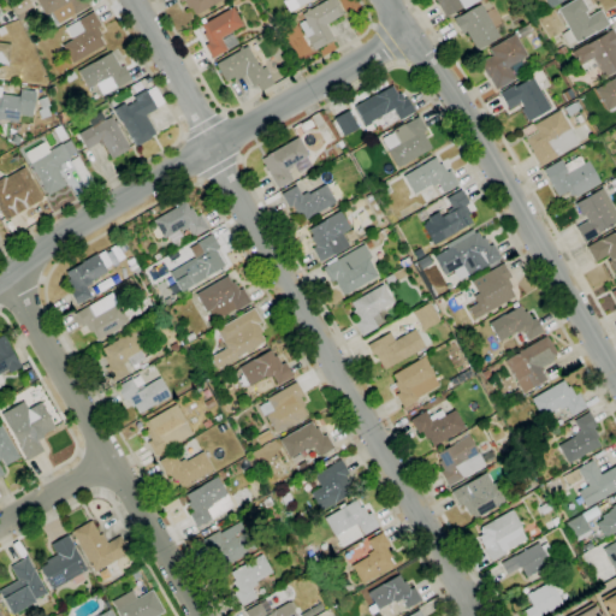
[(18,22),(10,7),(23,0),(29,0),(35,12),(18,22)]
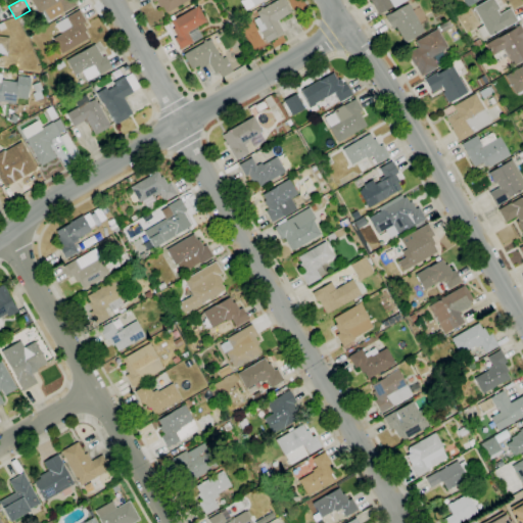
[(49,20),(44,11),(39,14),(31,0),(73,0),(76,5),(63,12),(64,14),(60,16),(59,14),(49,20)]
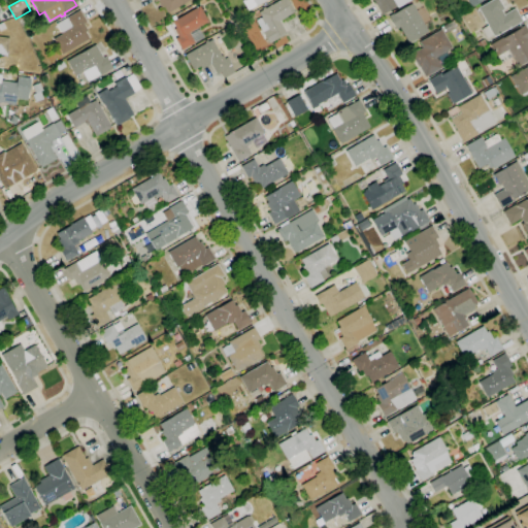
[(190,0),(167,13),(163,7),(161,8),(157,1),(154,3),(152,0),(190,0)]
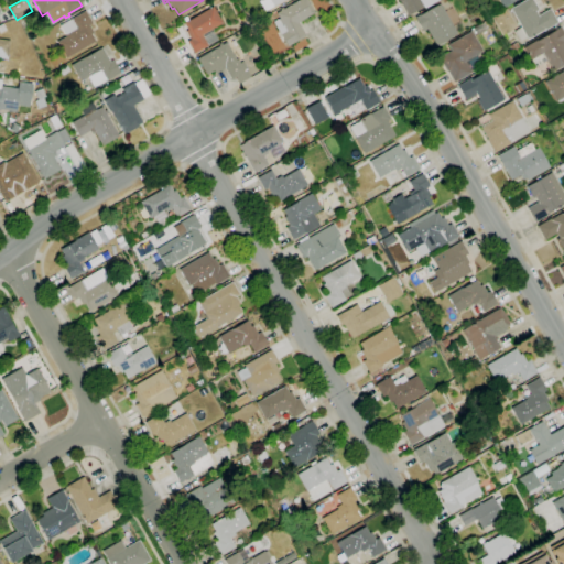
[(283,0),(267,10),(260,0),(283,0)]
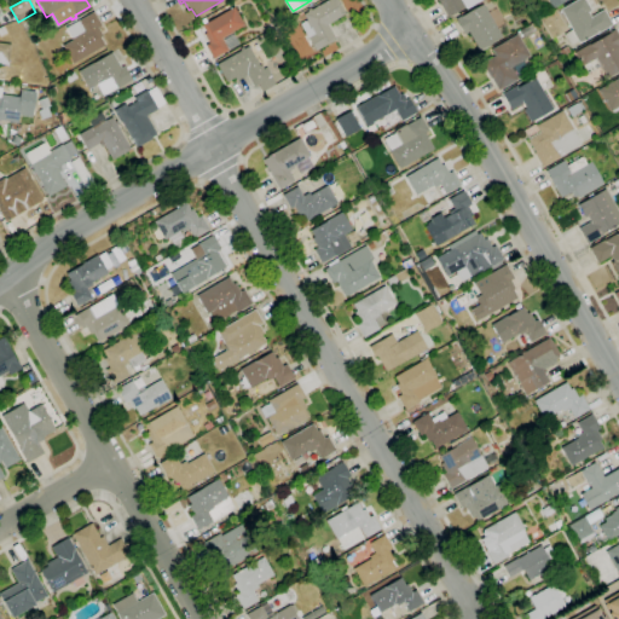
[(316,51),(300,24),(306,21),(302,15),(307,12),(307,11),(310,9),(311,11),(328,0),(335,0),(345,13),(327,25),(335,39),(316,51)]
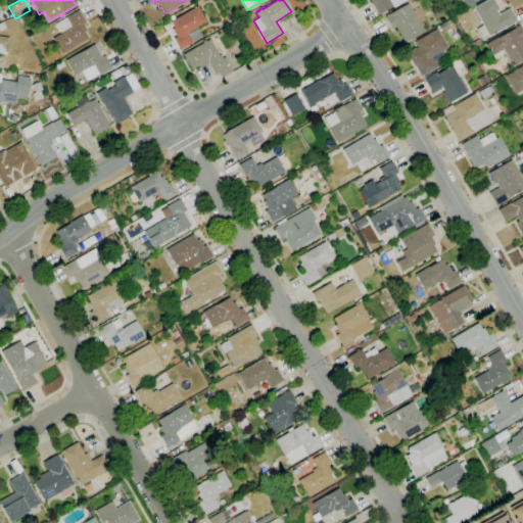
[(403,0),(378,15),(369,0),(403,0)]
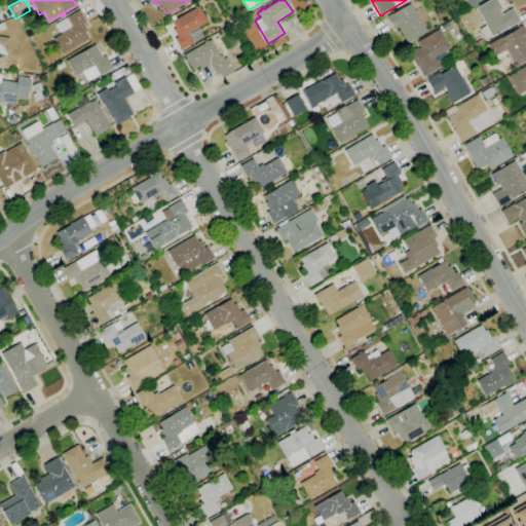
[(484,38),(479,29),(485,26),(476,8),(489,0),(496,0),(501,9),(499,10),(501,14),(513,8),(520,22),(506,29),(492,37),(491,34),(484,38)]
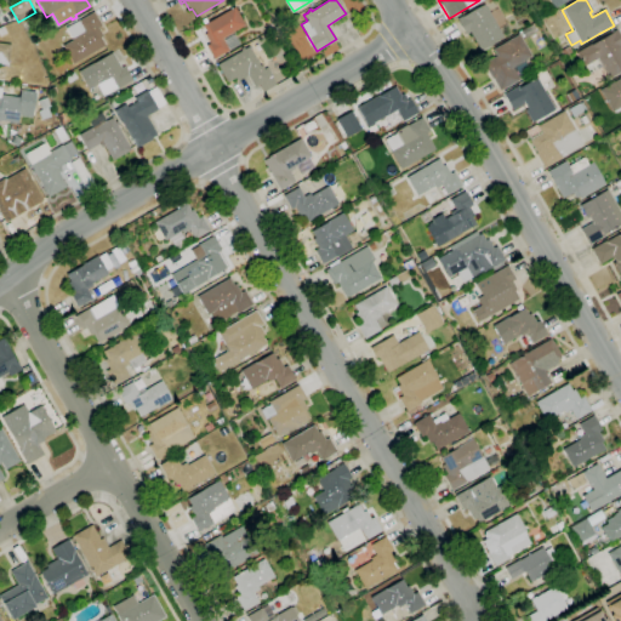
[(479,51),(469,33),(465,35),(456,20),(462,16),(484,4),(502,38),(479,51)]
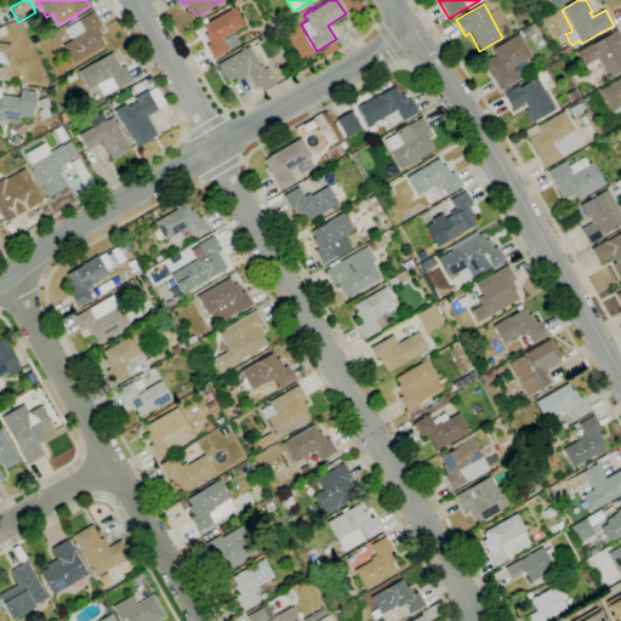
[(214,60),(205,45),(209,44),(204,35),(206,33),(203,26),(234,7),(245,26),(233,33),(239,43),(228,49),(229,50),(214,60)]
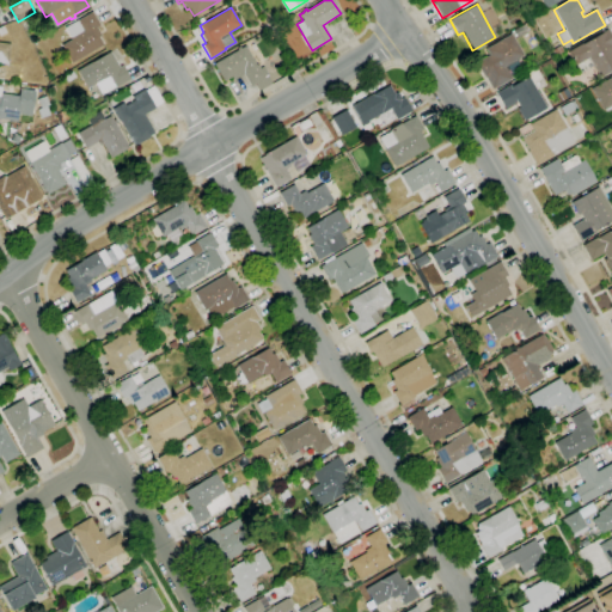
[(72,63),(61,46),(72,40),(65,28),(92,12),(101,25),(97,28),(102,36),(98,37),(103,44),(72,63)]
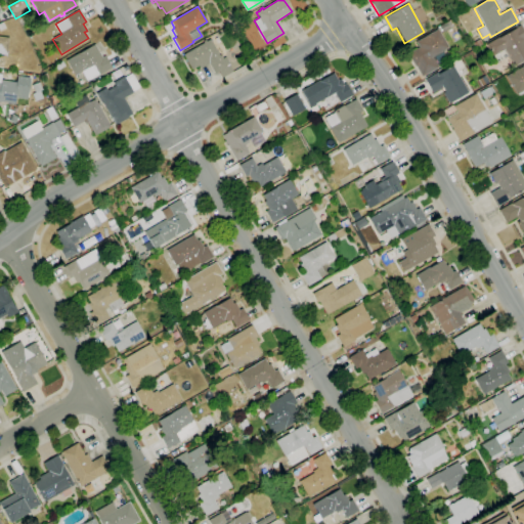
[(442,32),(439,27),(448,20),(451,27),(442,32)]
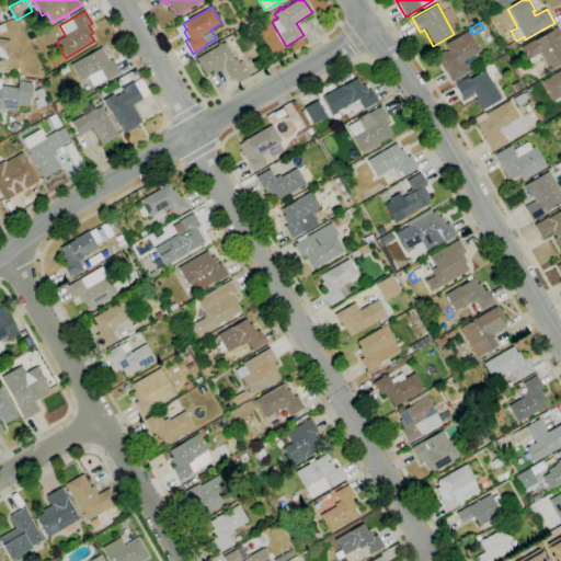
[(560,64),(549,70),(544,61),(533,68),(528,59),(527,60),(519,47),(556,26),(560,35),(560,64)]
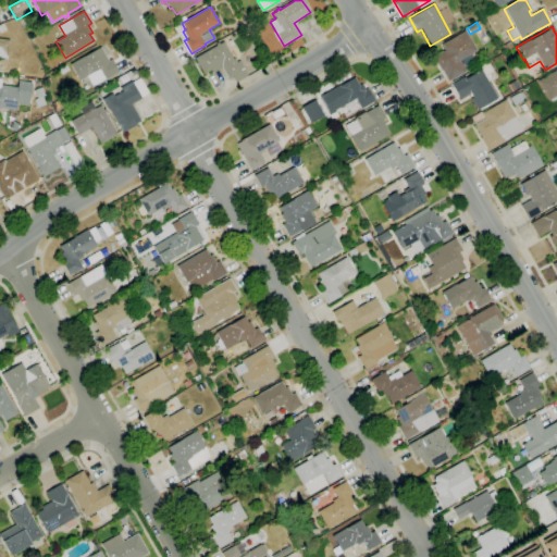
[(448,82),(433,57),(445,50),(442,45),(465,31),(477,50),(470,53),(474,62),(463,69),(466,72),(448,82)]
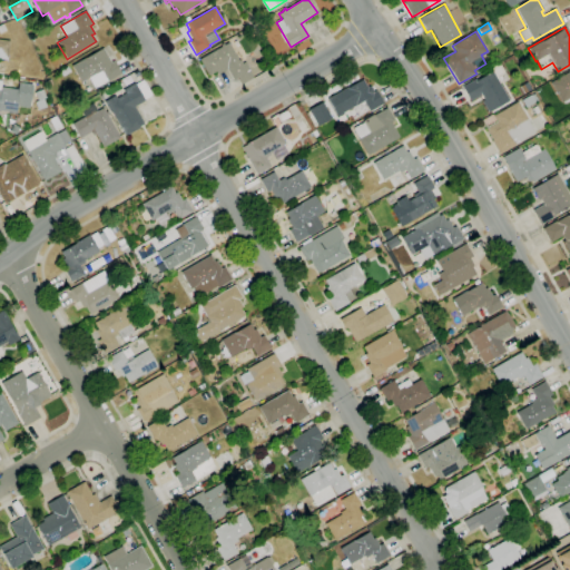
[(0,39),(10,41),(7,60),(0,59),(0,39)]
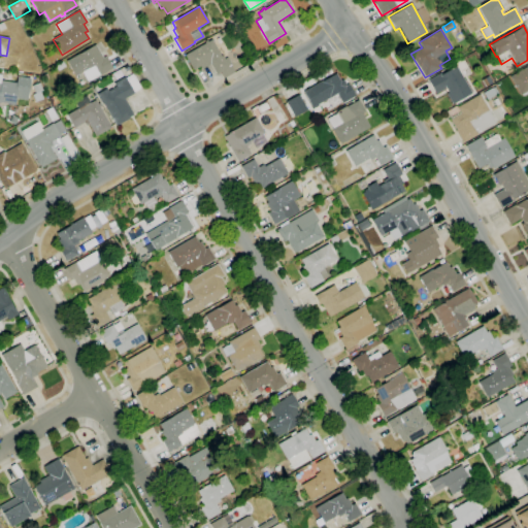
[(223,78),(220,72),(216,74),(209,64),(201,69),(199,66),(193,69),(184,55),(186,54),(185,53),(210,38),(221,56),(222,56),(224,59),(227,58),(231,65),(230,66),(234,72),(223,78)]
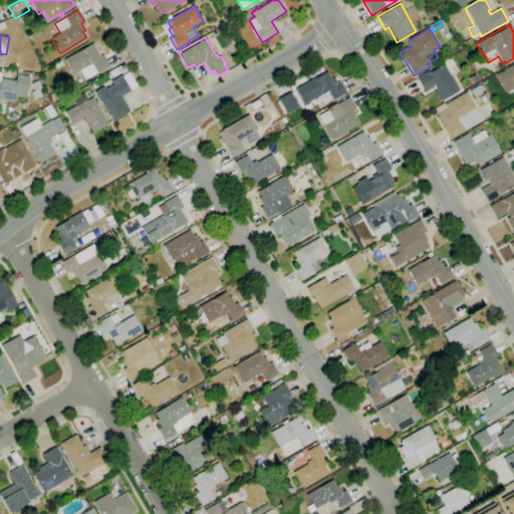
[(465,47),(463,42),(470,38),(473,43),(465,47)]
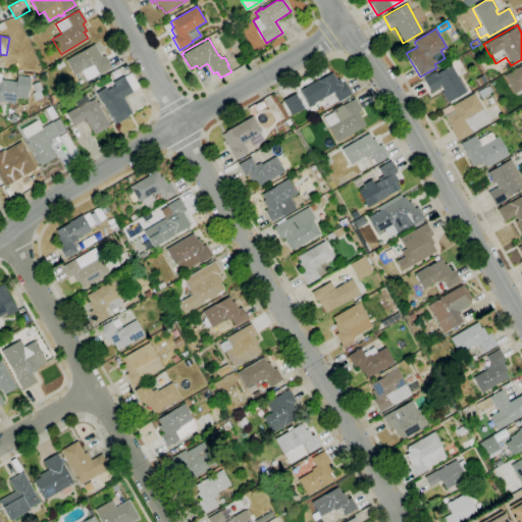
[(87,82),(81,71),(73,75),(65,60),(94,44),(101,57),(105,55),(111,67),(87,82)]
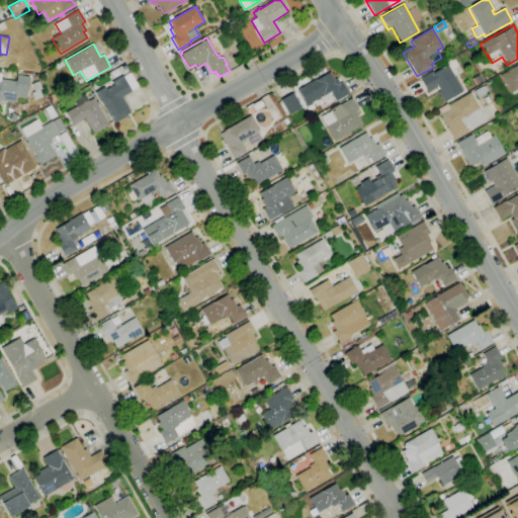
[(57,70),(54,65),(61,60),(64,65),(57,70)]
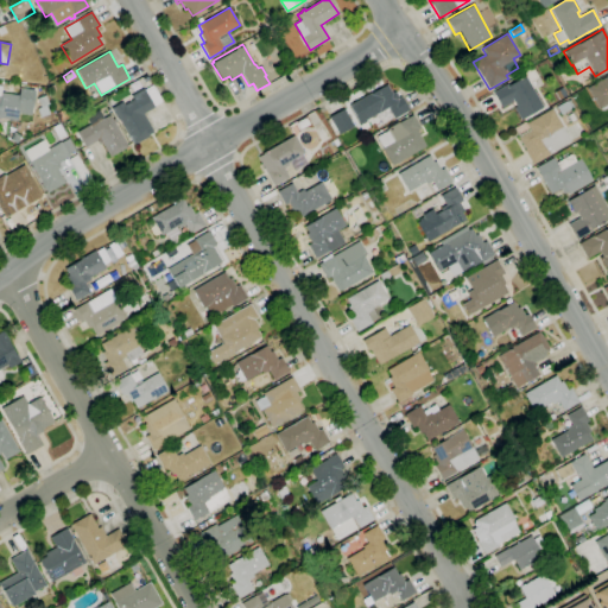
[(607,103),(599,109),(587,89),(607,75),(607,103)]
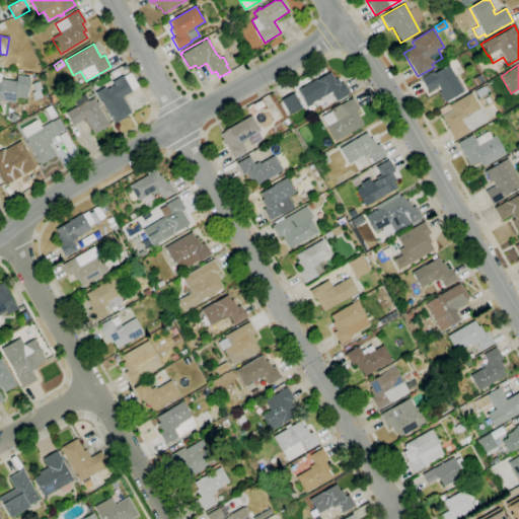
[(444,102),(439,92),(441,91),(438,86),(428,92),(421,79),(433,72),(433,73),(448,65),(463,91),(444,102)]
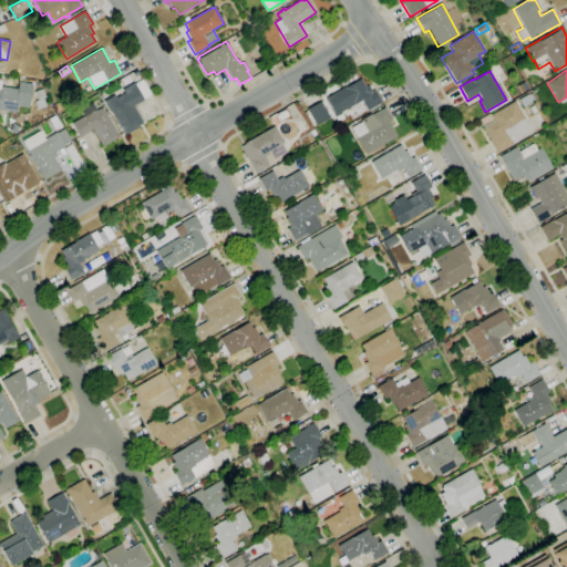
[(336,115),(326,99),(346,86),(346,88),(360,79),(364,85),(366,83),(371,92),(373,90),(381,103),(368,111),(361,100),(336,115)]
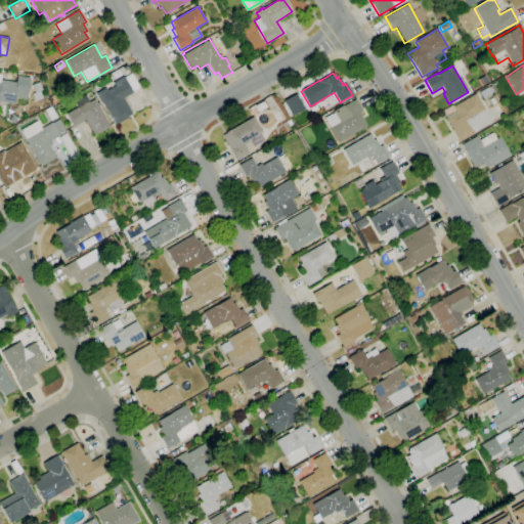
[(0,74),(2,75),(1,81),(15,83),(16,76),(30,78),(27,99),(15,97),(14,103),(0,100),(0,74)]
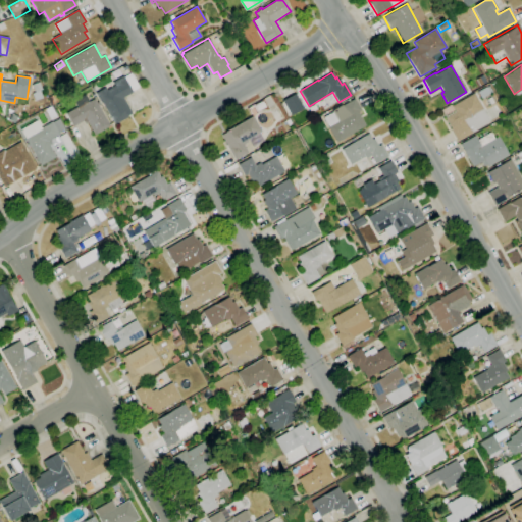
[(479,86),(475,79),(482,74),(486,82),(479,86)]
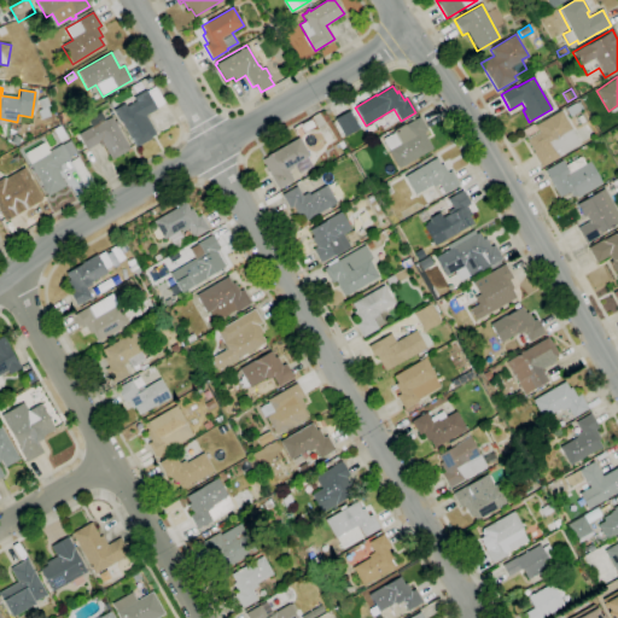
[(135,146),(121,122),(120,123),(112,111),(124,104),(127,106),(135,101),(133,98),(145,89),(157,109),(145,116),(156,134),(150,138),(151,139),(140,146),(139,144),(135,146)]
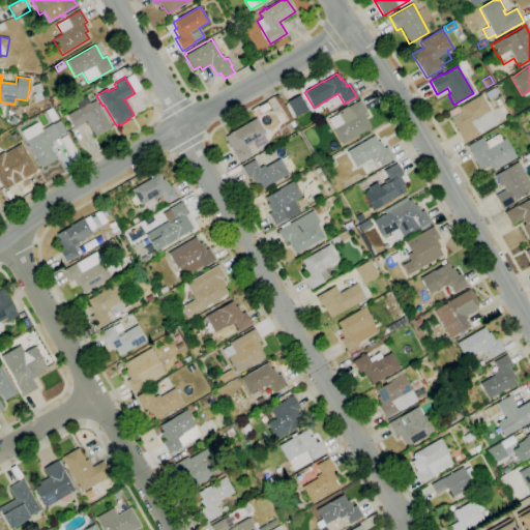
[(32,86),(39,83),(42,91),(35,94),(32,86)]
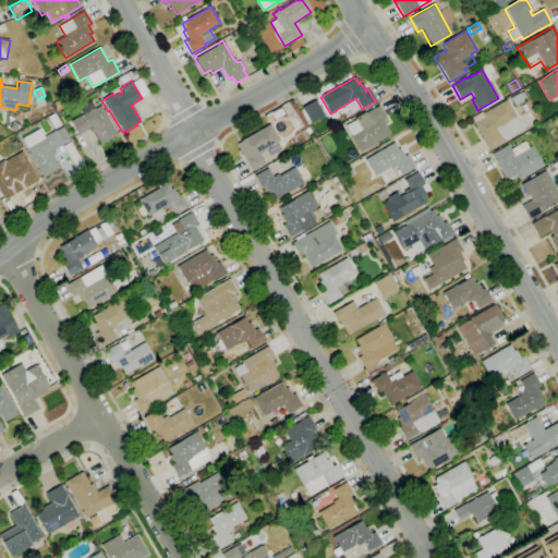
[(514,105),(510,98),(520,93),(520,94),(522,93),(525,97),(523,99),(514,105)]
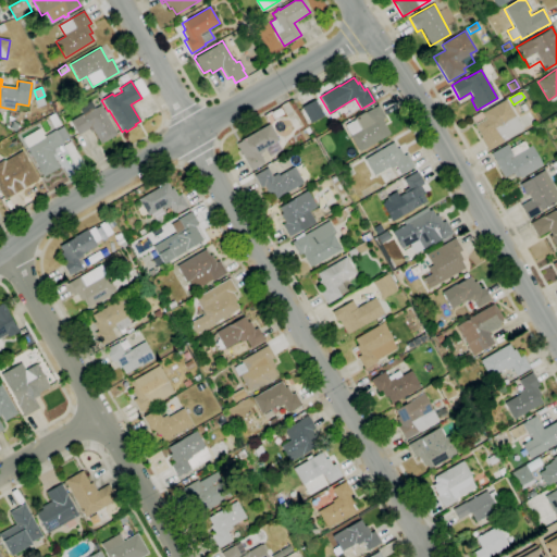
[(310,124),(301,108),(316,99),(324,116),(310,124)]
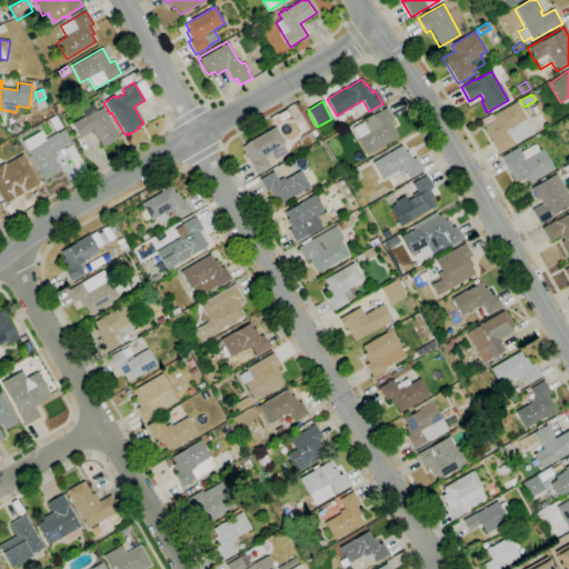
[(498,155),(490,141),(491,140),(480,121),(491,115),(492,116),(516,101),(533,132),(532,132),(535,136),(518,146),(517,142),(515,143),(515,145),(498,155)]
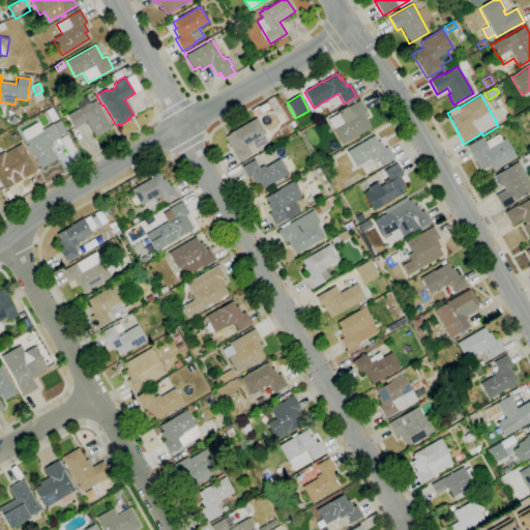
[(52,107),(49,98),(56,96),(58,104),(52,107)]
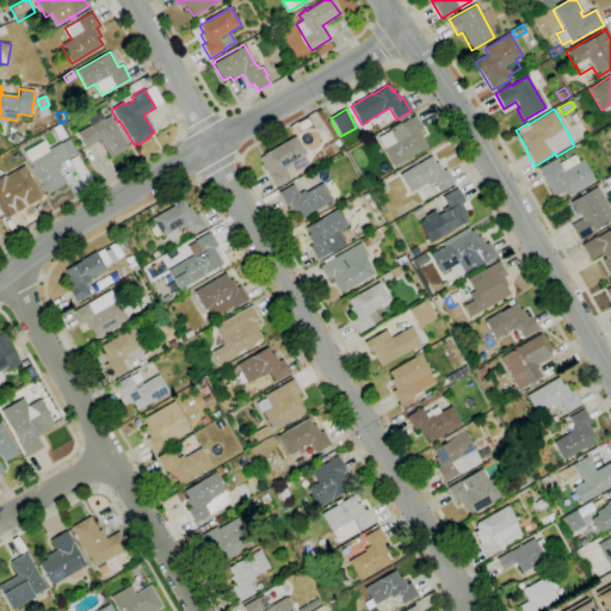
[(111,158),(102,143),(99,146),(97,142),(86,148),(76,134),(90,125),(87,121),(100,112),(104,119),(110,116),(112,121),(115,119),(116,123),(113,124),(128,147),(111,158)]
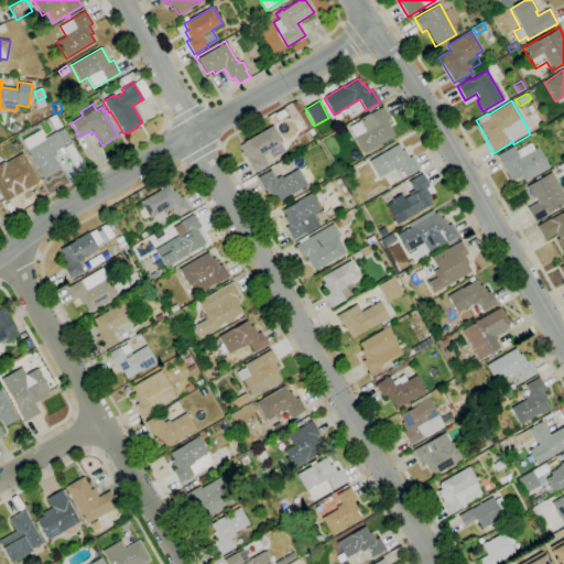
[(364,154),(354,138),(355,137),(349,127),(360,120),(359,119),(369,114),(369,115),(382,107),(390,119),(387,121),(394,136),(364,154)]
